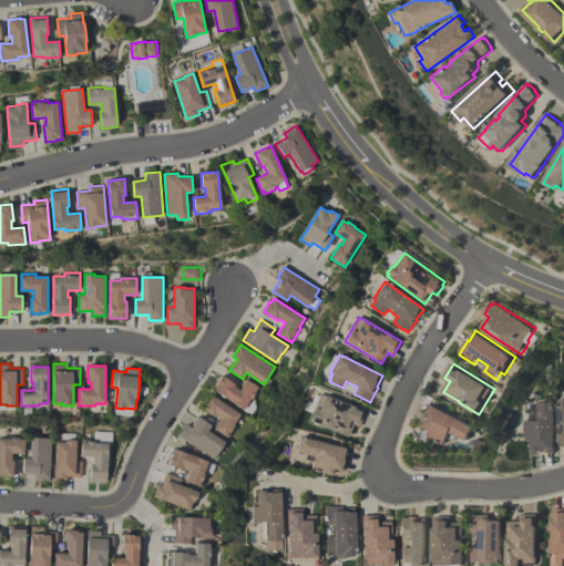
[(213,390),(222,376),(235,384),(234,387),(241,390),(247,380),(258,388),(256,391),(258,392),(252,402),(250,401),(244,410),(213,390)]
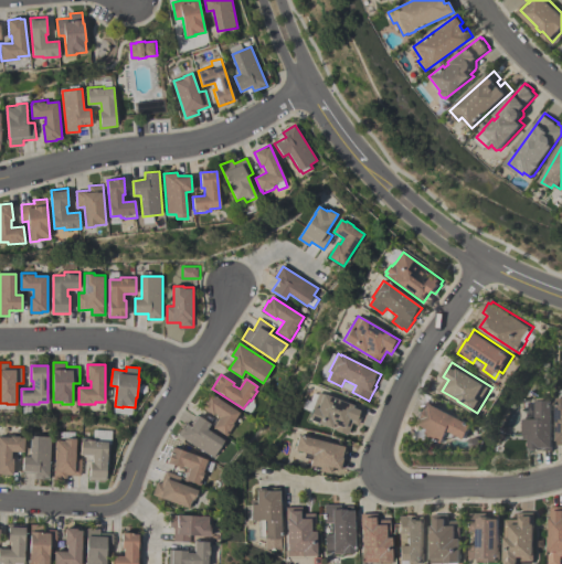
[(309,419),(320,392),(366,410),(359,425),(353,423),(349,435),(309,419)]
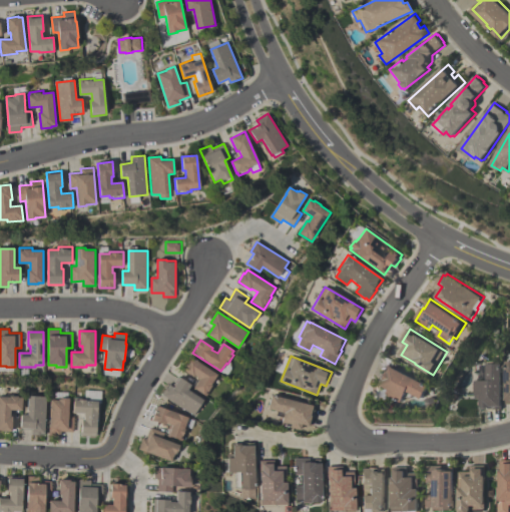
[(181,369),(187,360),(188,361),(190,357),(218,374),(213,382),(215,383),(207,396),(205,395),(204,395),(194,389),(200,379),(195,375),(193,377),(181,369)]
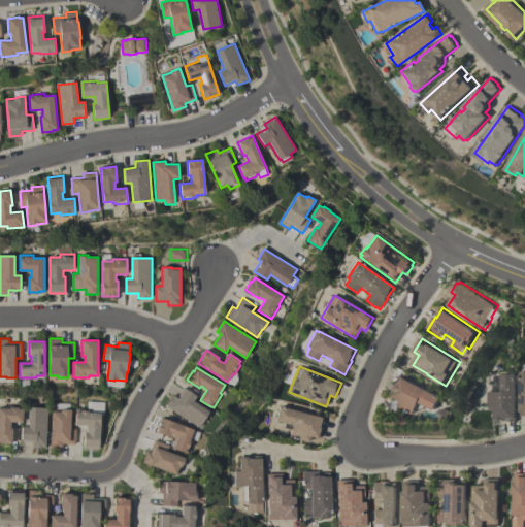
[(519,421),(510,421),(497,421),(497,409),(491,409),(491,392),(503,392),(503,374),(518,374),(519,421)]
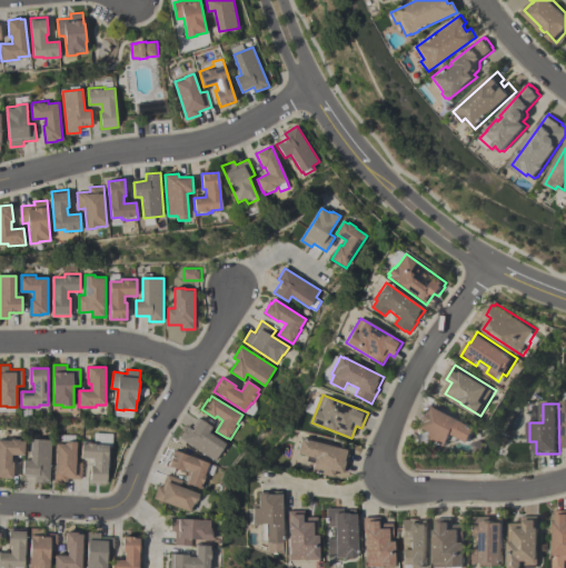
[(424,427),(434,406),(478,429),(472,444),(455,435),(449,447),(435,439),(438,434),(424,427)]
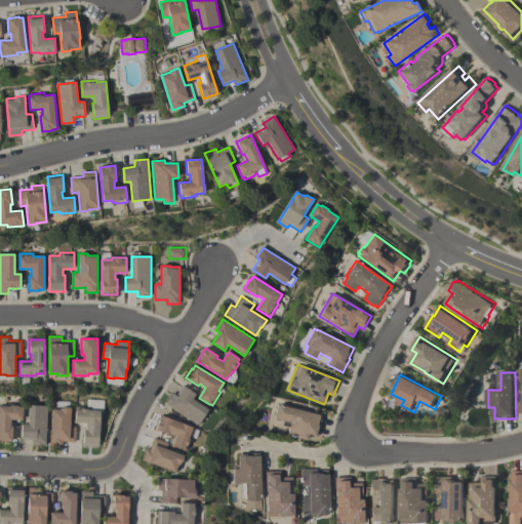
[(166,404),(173,392),(174,393),(174,394),(178,396),(185,387),(196,394),(193,399),(209,409),(199,425),(166,404)]
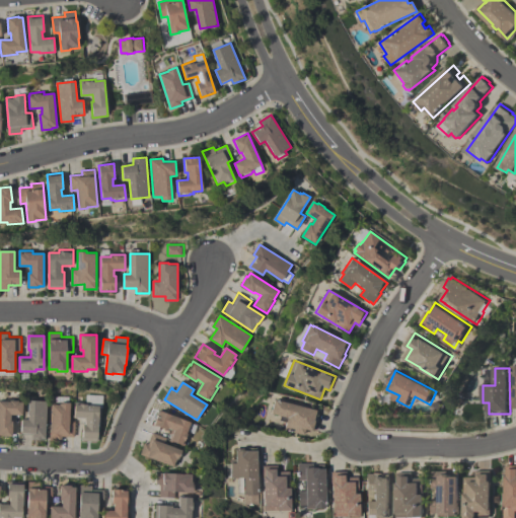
[(0,435),(0,401),(9,401),(9,399),(23,399),(23,415),(11,415),(11,421),(13,421),(12,436),(1,436),(1,435),(0,435)]
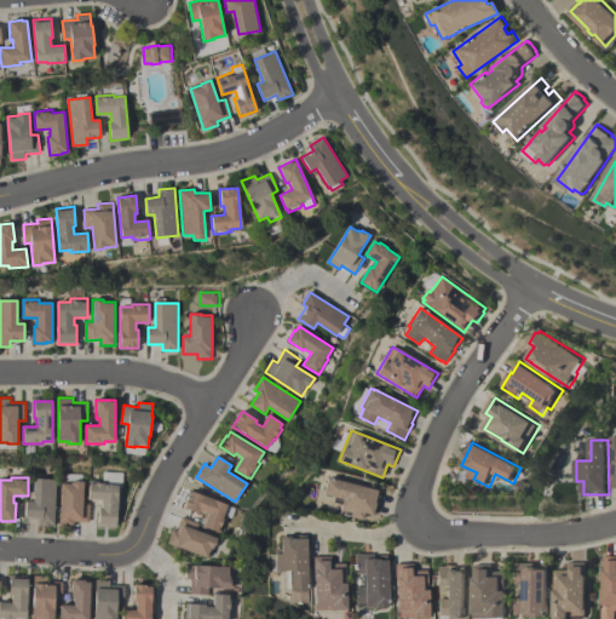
[(374,516),(366,514),(364,520),(340,514),(343,504),(335,502),(335,498),(323,494),(328,477),(383,492),(379,502),(378,502),(374,516)]
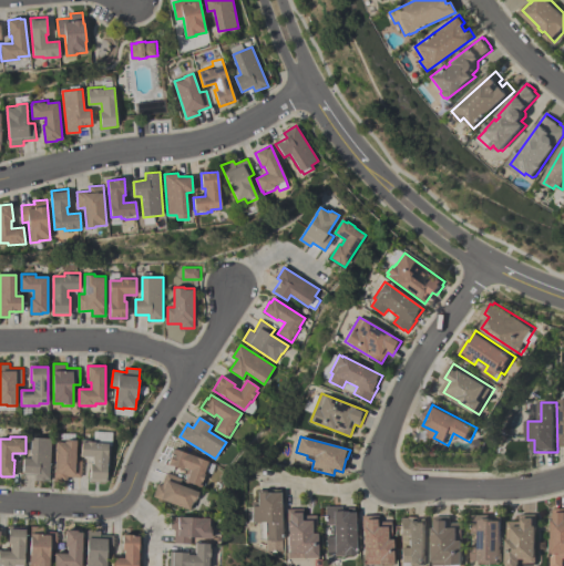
[(52,439),(50,481),(37,481),(37,474),(23,474),(24,458),(31,459),(32,438),(52,439)]
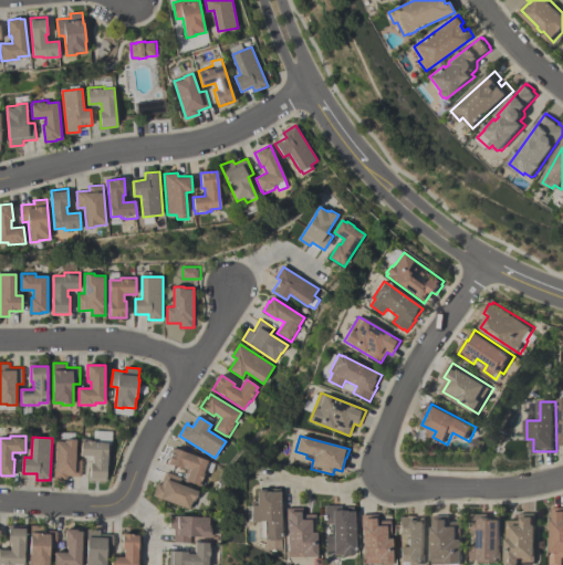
[(77,439),(76,459),(83,459),(82,477),(69,475),(69,480),(55,479),(58,440),(68,440),(68,439),(77,439)]
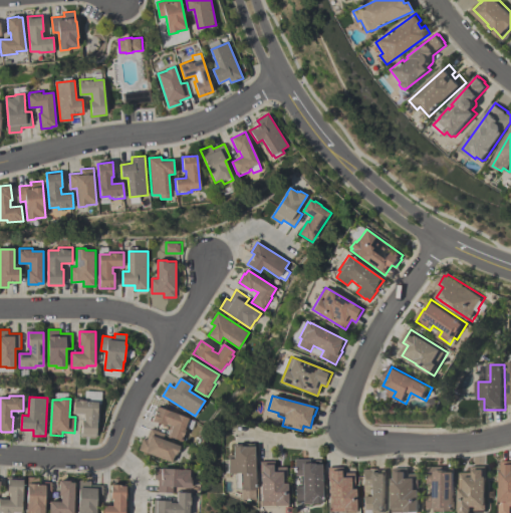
[(96,437),(82,436),(82,421),(84,421),(85,414),(74,414),(74,399),(89,399),(89,402),(98,402),(96,437)]
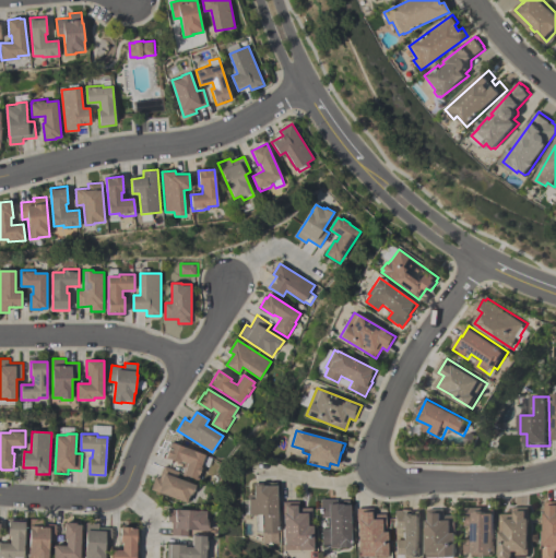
[(166,458),(172,442),(206,454),(203,464),(205,464),(199,481),(184,475),(188,463),(181,461),(180,463),(166,458)]
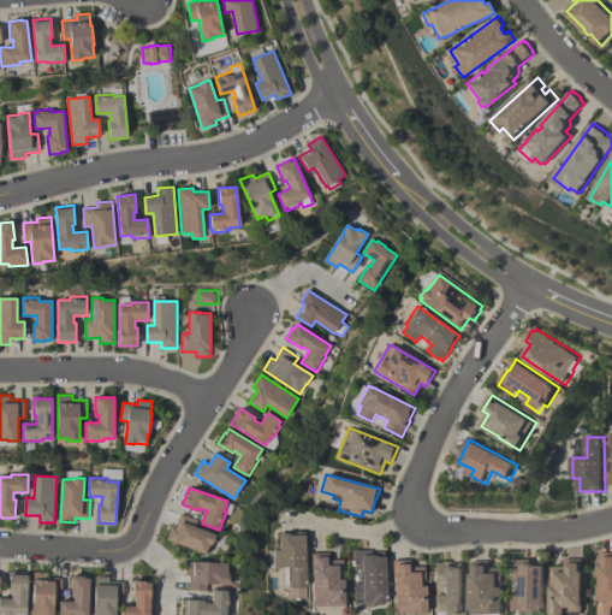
[(167,539),(172,526),(177,527),(182,514),(198,520),(196,527),(217,534),(213,544),(212,544),(208,555),(174,543),(174,542),(167,539)]
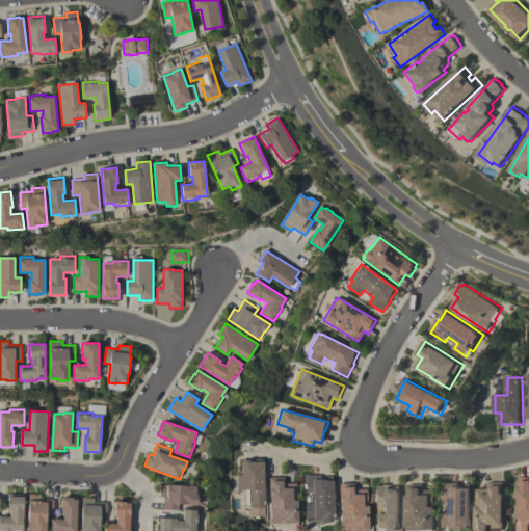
[(242,461),(254,461),(254,462),(264,462),(264,518),(249,518),(249,507),(244,507),(244,490),(237,490),(237,471),(242,471),(242,461)]
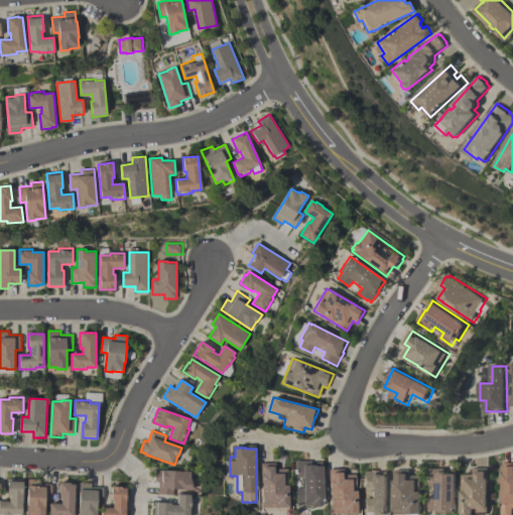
[(296,503),(296,489),(303,489),(303,478),(296,478),(296,461),(310,461),(310,463),(323,463),(324,506),(312,506),(304,506),(304,503),(296,503)]
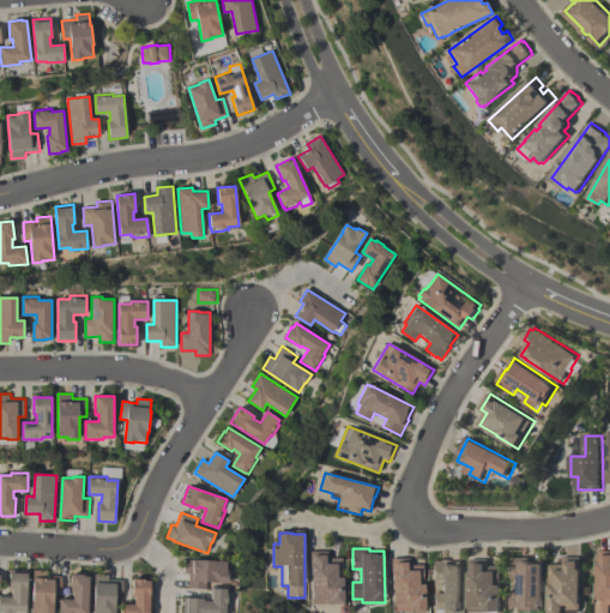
[(343,558),(343,605),(328,605),(328,604),(312,604),(312,551),(330,551),(330,558),(343,558)]
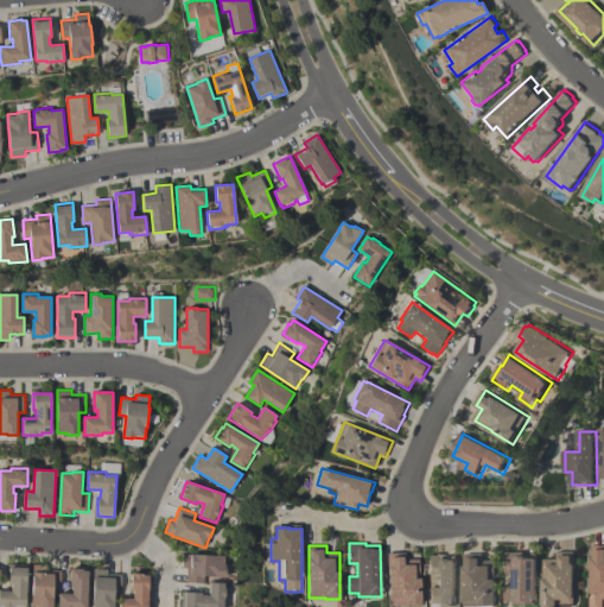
[(579,605),(563,605),(563,606),(561,606),(548,606),(548,605),(547,560),(561,560),(561,551),(579,551),(579,605)]
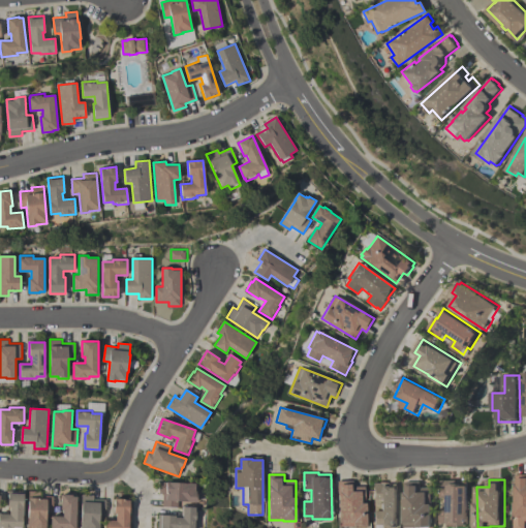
[(366,527),(352,527),(352,526),(339,526),(338,480),(354,480),(354,486),(366,486),(366,527)]
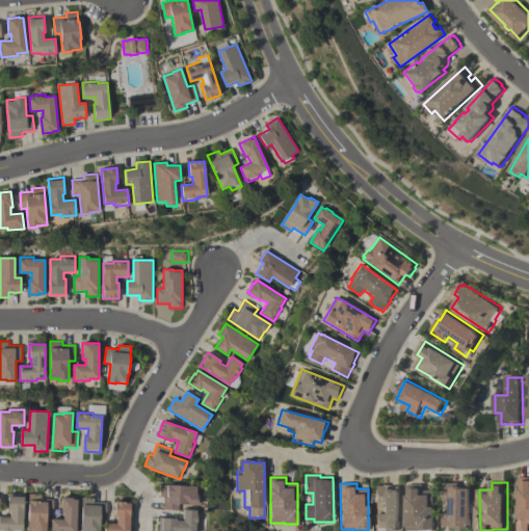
[(474,530),(463,530),(463,529),(454,529),(454,526),(447,526),(447,512),(453,511),(453,501),(447,501),(446,483),(461,483),(461,484),(474,484),(474,530)]
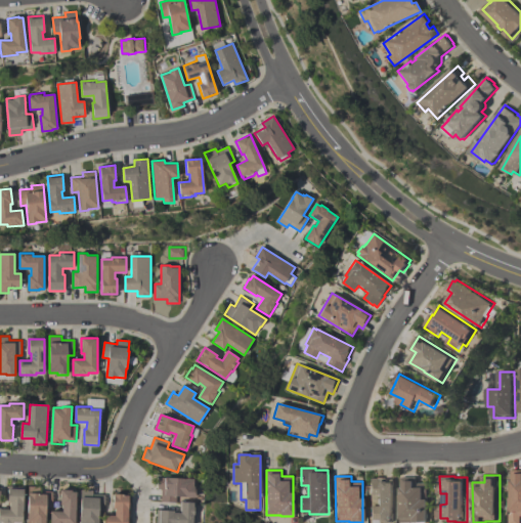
[(197,479),(196,489),(197,489),(197,497),(177,496),(177,503),(162,502),(163,488),(159,488),(159,477),(197,479)]
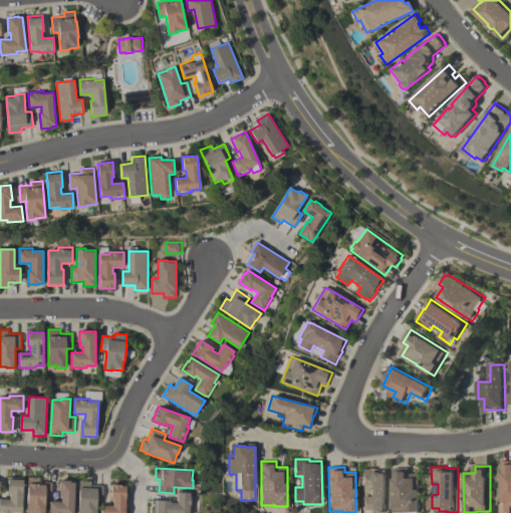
[(390,512),(370,512),(370,510),(363,510),(363,497),(370,497),(369,485),(363,486),(363,469),(369,469),(369,468),(378,468),(378,470),(390,470),(390,512)]
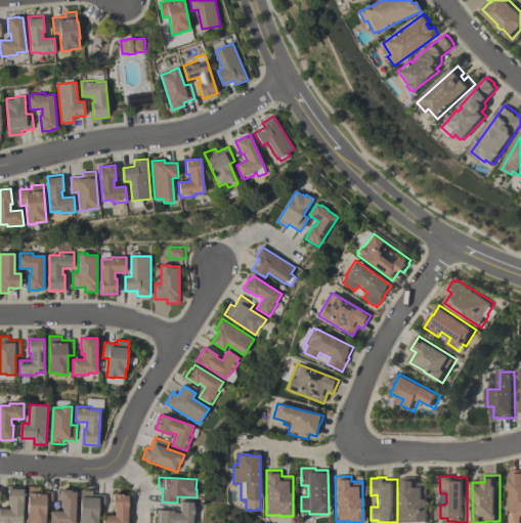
[(404,522),(403,488),(404,488),(404,477),(420,477),(420,483),(431,483),(432,522),(404,522)]
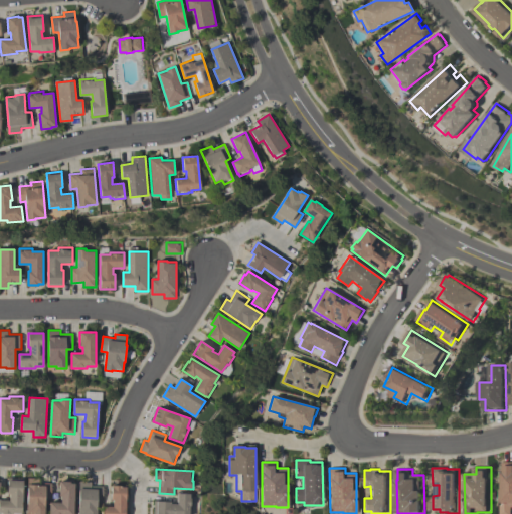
[(44,513),(26,513),(28,478),(38,478),(38,482),(52,483),(51,498),(45,498),(44,513)]
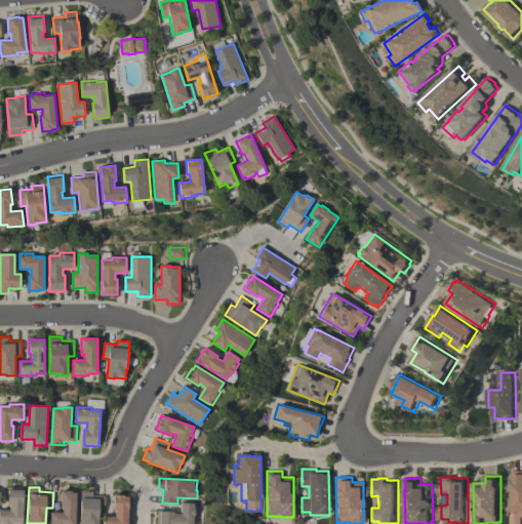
[(0,523),(0,510),(9,511),(9,505),(7,505),(8,489),(24,490),(22,523),(0,523)]
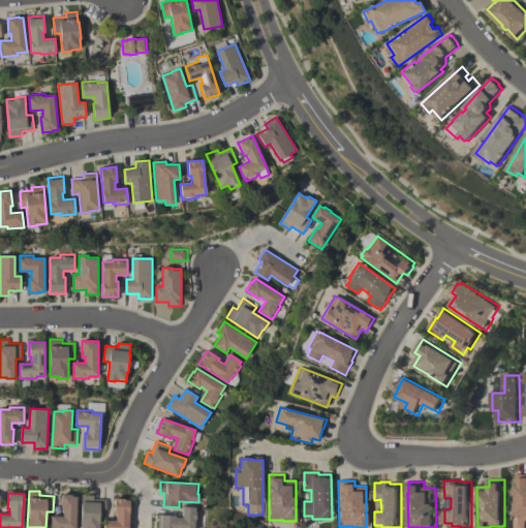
[(75,527),(50,527),(51,517),(62,517),(63,510),(60,510),(61,495),(72,495),(72,497),(78,497),(75,527)]
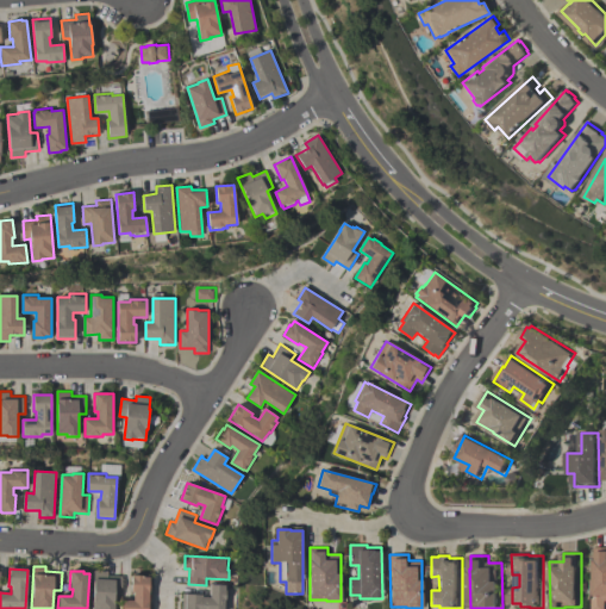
[(93,608),(95,571),(108,571),(108,576),(123,577),(122,595),(114,595),(113,608),(93,608)]
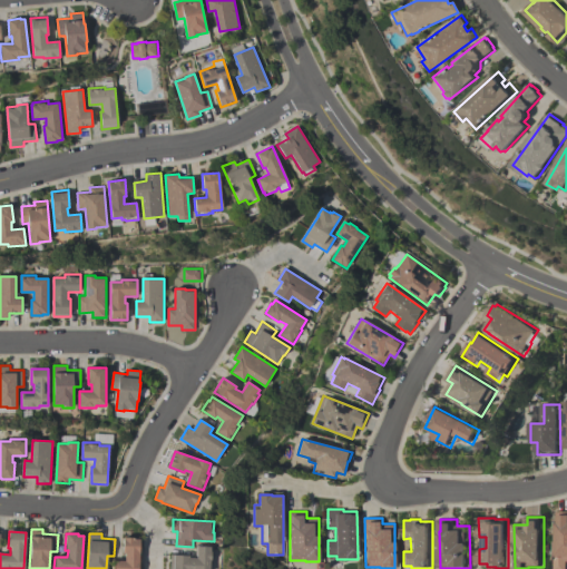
[(125,561),(125,555),(124,553),(124,538),(136,538),(136,539),(140,539),(138,568),(111,568),(113,561),(125,561)]
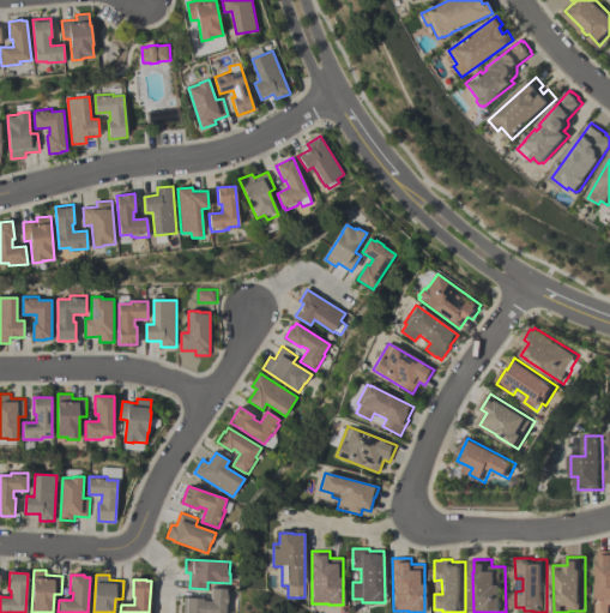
[(230,589),(229,607),(227,607),(225,612),(185,612),(185,598),(204,599),(204,601),(212,602),(212,588),(230,589)]
